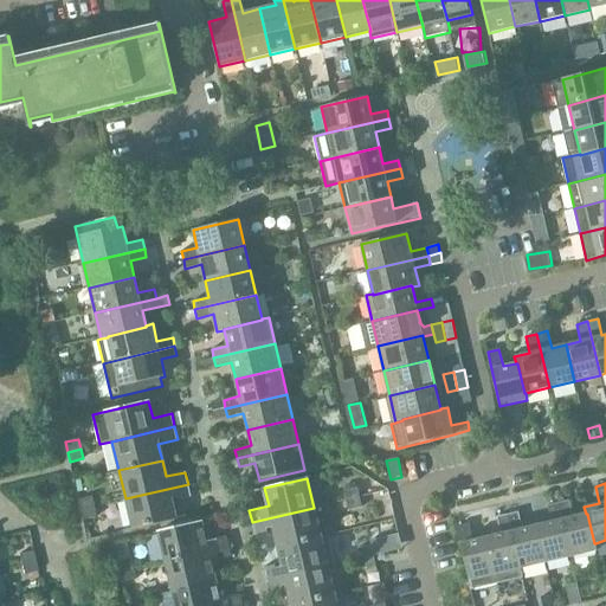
[(188,484),(126,498),(133,529),(175,519),(172,502),(191,497),(188,484)]
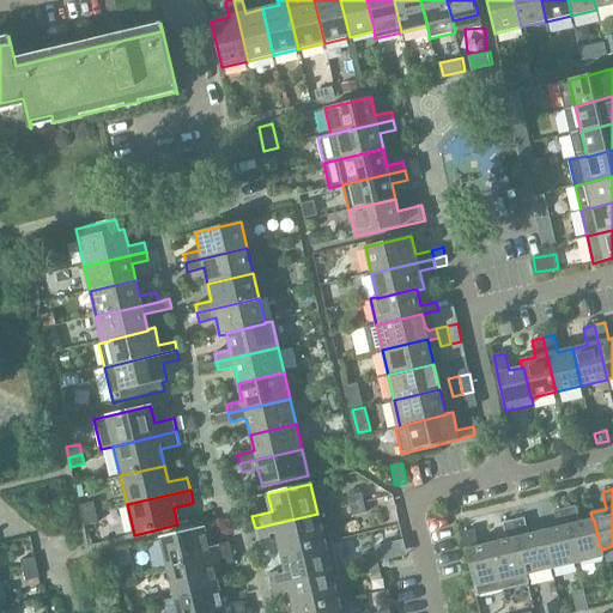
[(347,496),(350,507),(364,503),(362,493),(347,496)]
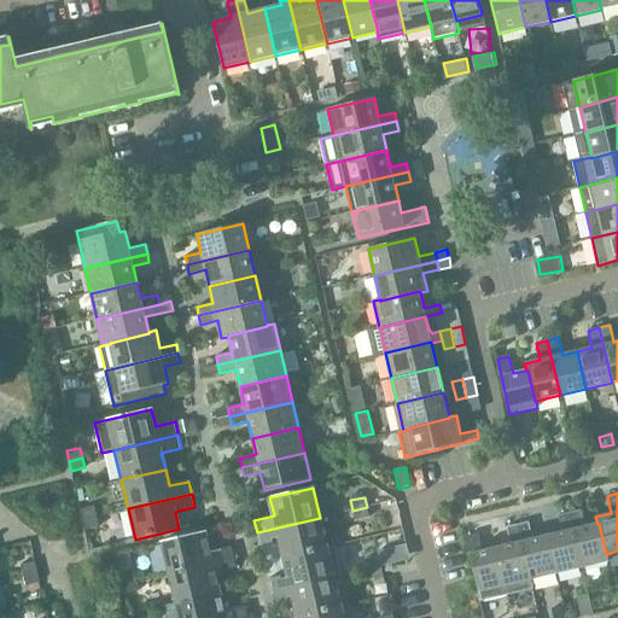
[(81,509),(83,519),(98,517),(95,506),(81,509)]
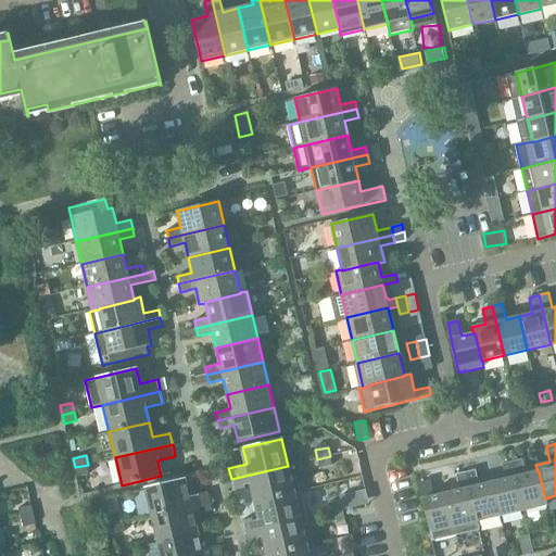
[(330,456),(317,459),(319,468),(332,466),(330,456)]
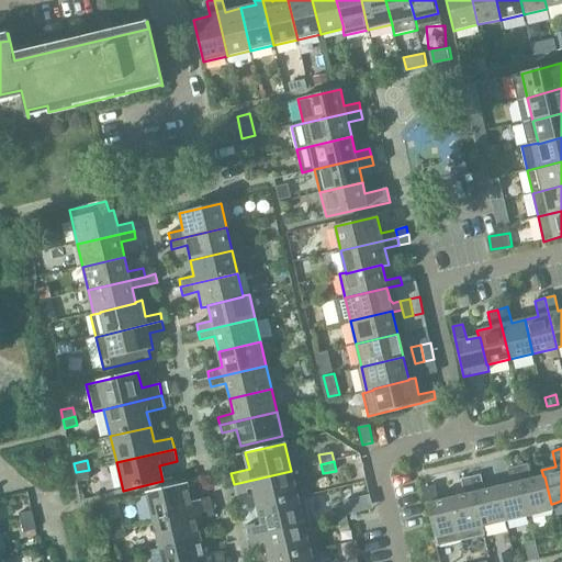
[(528,463),(518,467),(529,516),(553,510),(552,504),(551,504),(544,476),(543,476),(531,480),(528,463)]
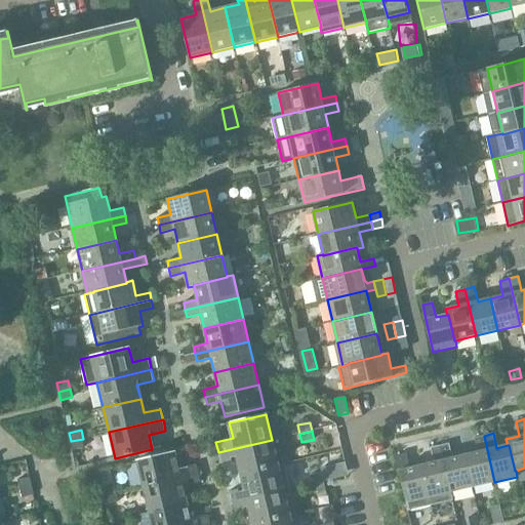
[(478,452),(465,455),(473,487),(494,482),(484,436),(475,438),(478,452)]
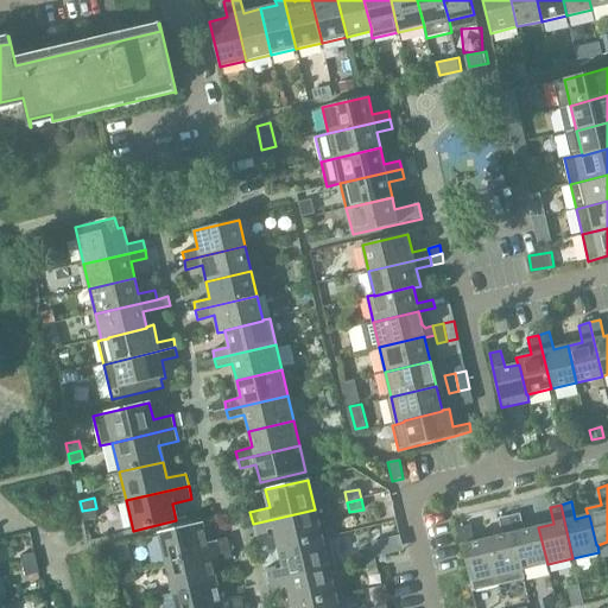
[(96,508),(82,511),(84,521),(99,518),(96,508)]
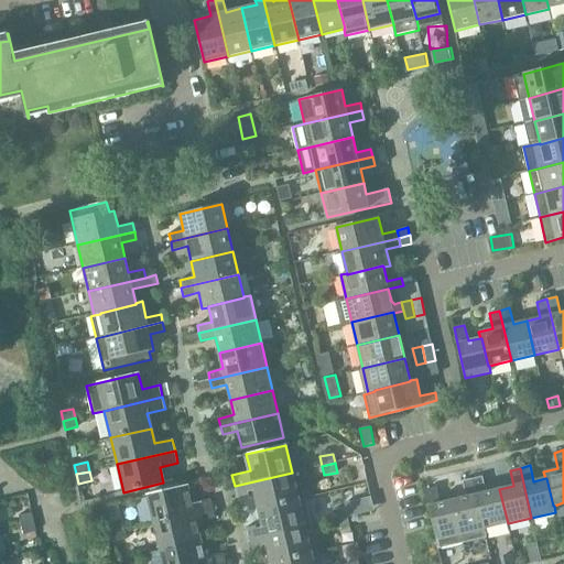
[(256,494),(259,509),(299,500),(292,473),(235,486),(237,498),(256,494)]
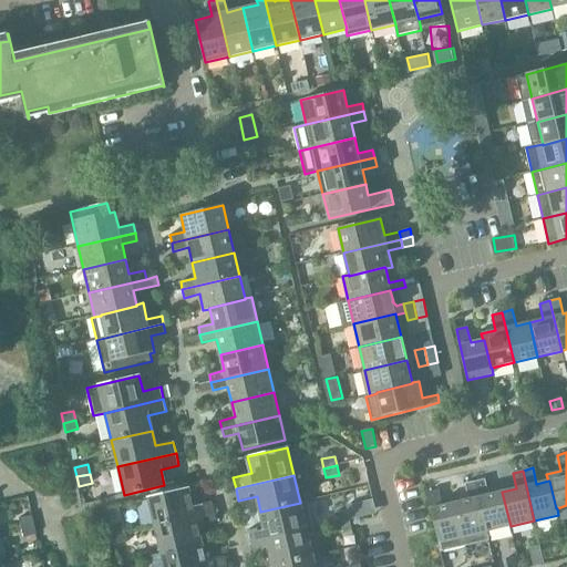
[(485,478),(475,482),(486,532),(487,532),(511,526),(502,492),(488,495),(485,478)]
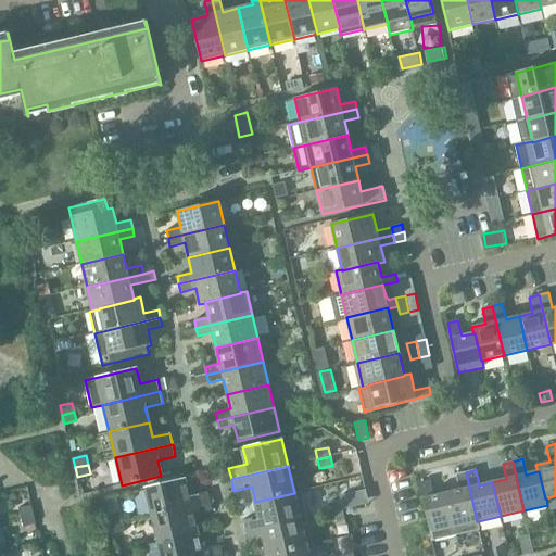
[(459,490),(446,493),(456,535),(479,530),(478,521),(477,521),(466,472),(456,475),(459,490)]
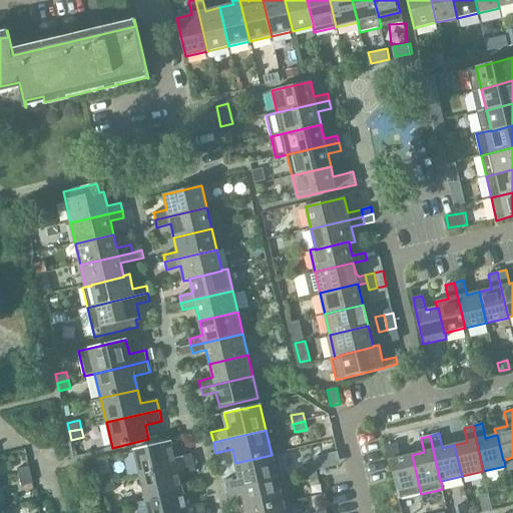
[(134,450),(140,475),(193,463),(191,454),(180,457),(176,440),(134,450)]
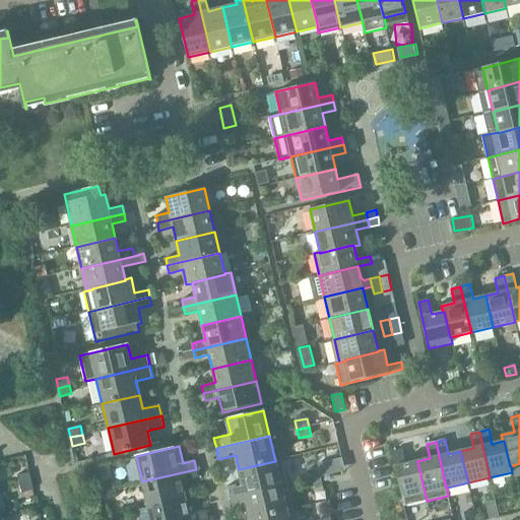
[(427,501),(417,461),(405,463),(402,450),(392,452),(394,461),(400,489),(402,498),(404,506),(427,501)]
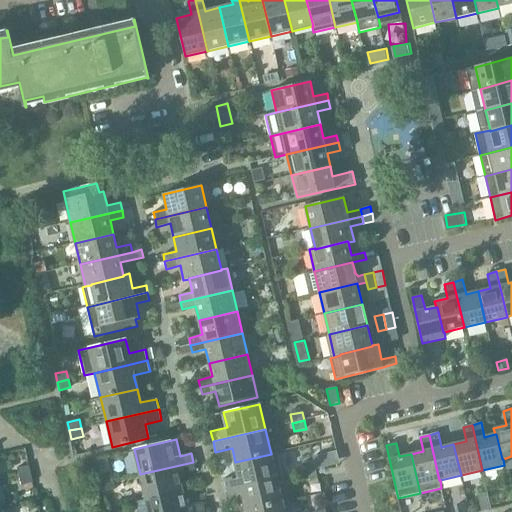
[(224,490),(276,478),(283,476),(277,452),(271,454),(235,462),(238,476),(222,480),(224,490)]
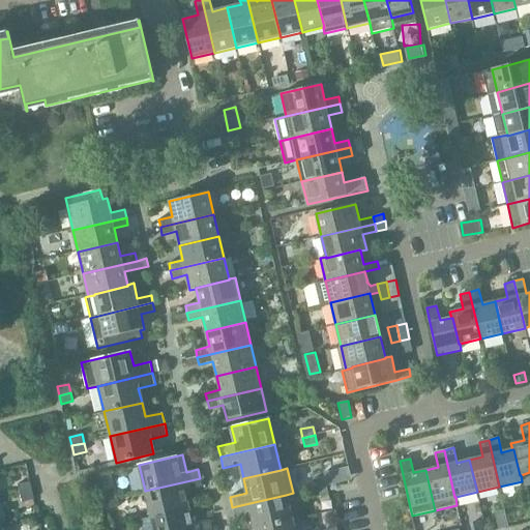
[(313,479),(315,489),(326,486),(324,477),(313,479)]
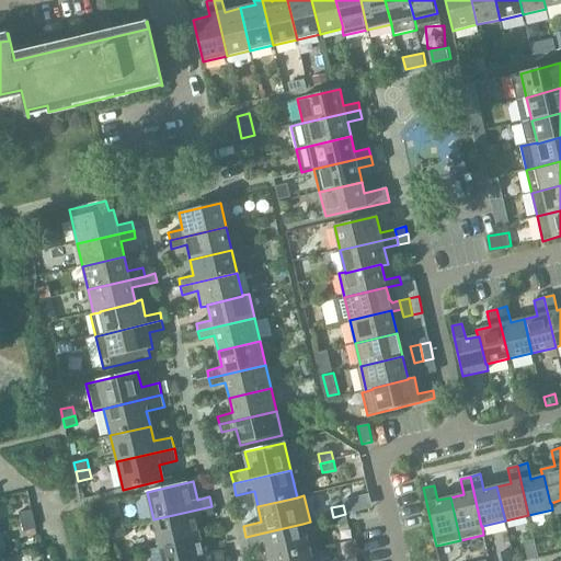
[(153,519),(160,547),(206,536),(202,518),(214,515),(212,506),(153,519)]
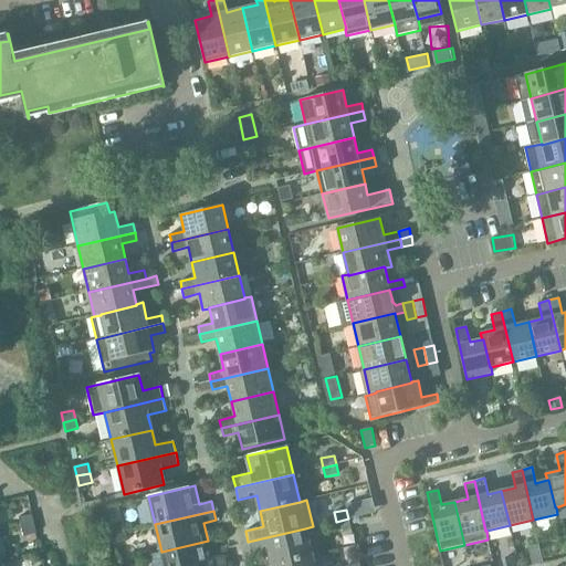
[(16,517),(18,527),(31,524),(29,515),(16,517)]
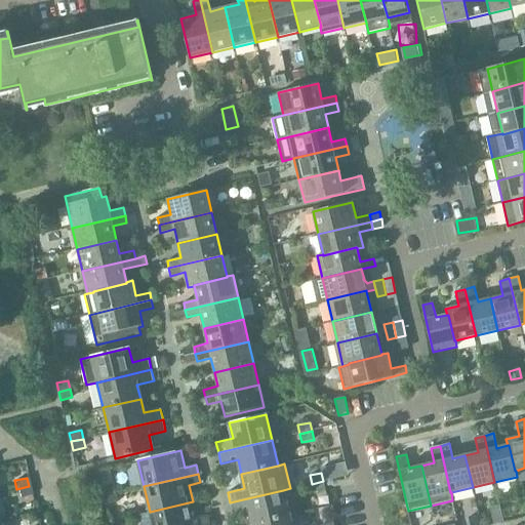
[(323,481),(312,484),(314,492),(325,490),(323,481)]
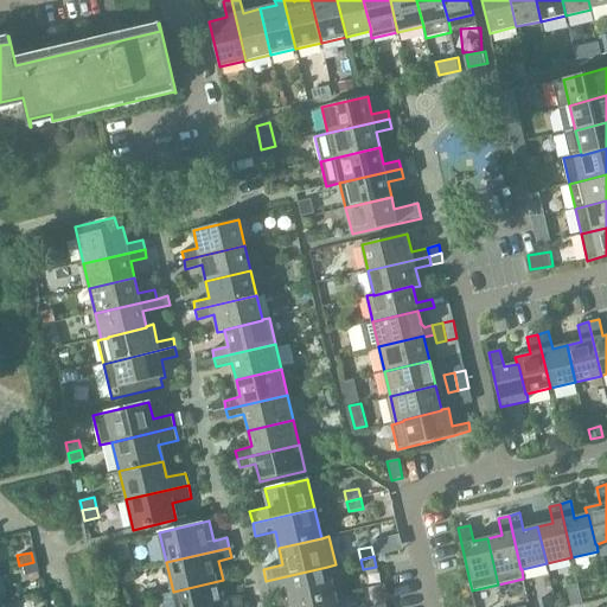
[(120,563),(122,573),(135,569),(134,560),(120,563)]
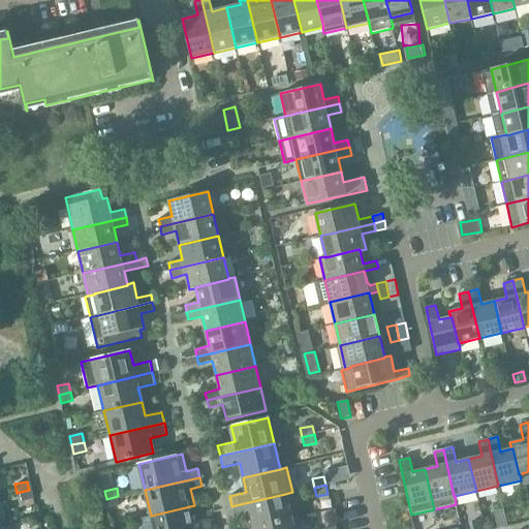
[(29,490),(17,493),(19,501),(31,499),(29,490)]
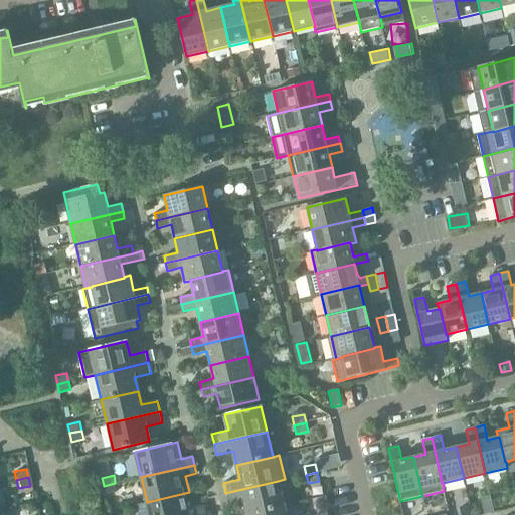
[(244,500),(248,514),(284,506),(278,481),(225,493),(228,504),(244,500)]
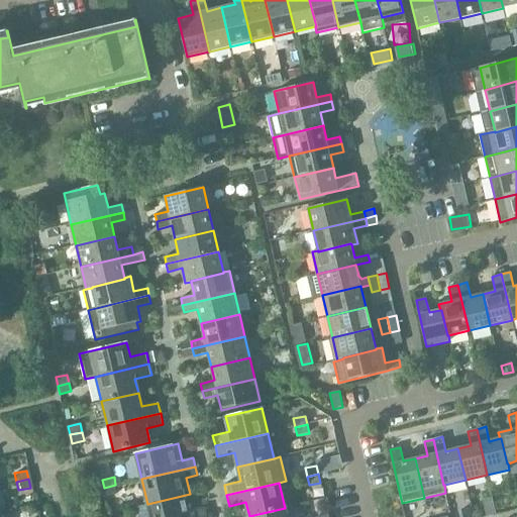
[(115,485),(104,488),(106,497),(117,494),(115,485)]
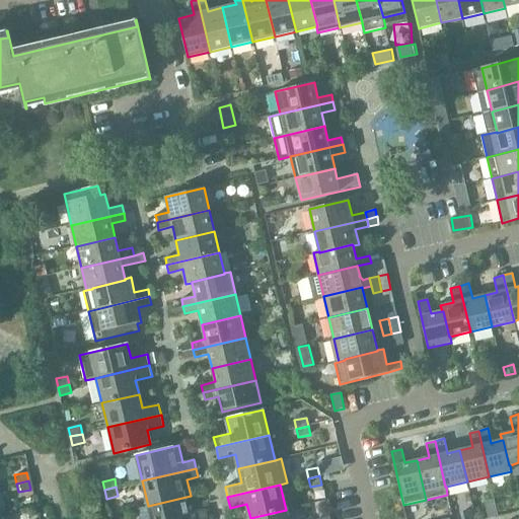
[(148,506),(151,518),(202,518),(208,518),(206,509),(194,512),(191,496),(148,506)]
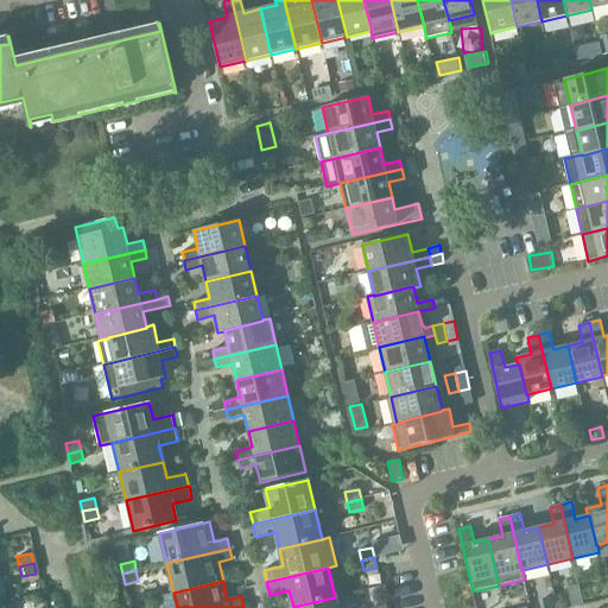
[(578,586),(568,588),(572,607),(583,605),(578,586)]
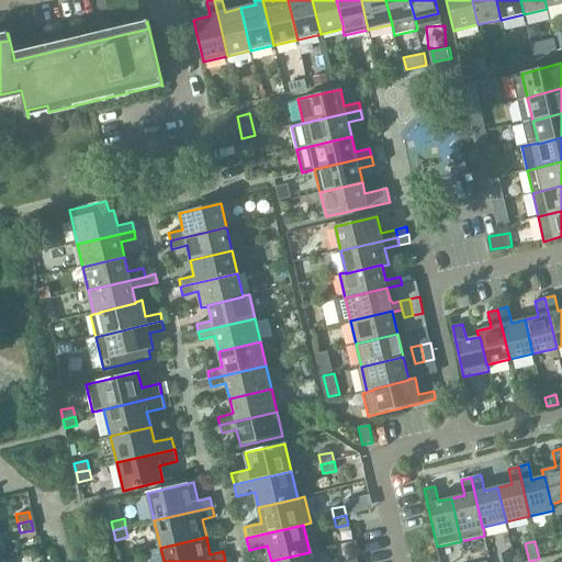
[(312,561),(310,552),(271,561),(270,561),(312,561)]
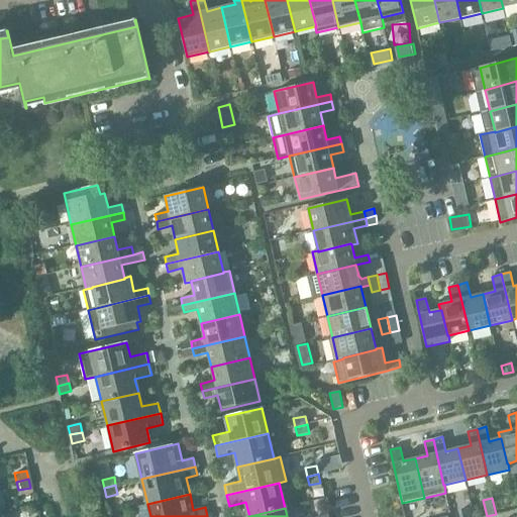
[(473,516),(471,508),(460,510),(461,516),(473,516)]
